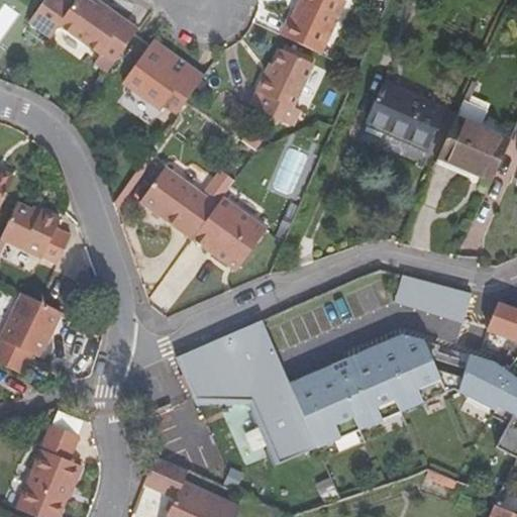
[(88,0),(78,0),(76,4),(70,0),(47,0),(30,23),(52,38),(59,27),(99,58),(93,66),(107,75),(139,29),(112,8),(107,13),(96,6),(88,0)]
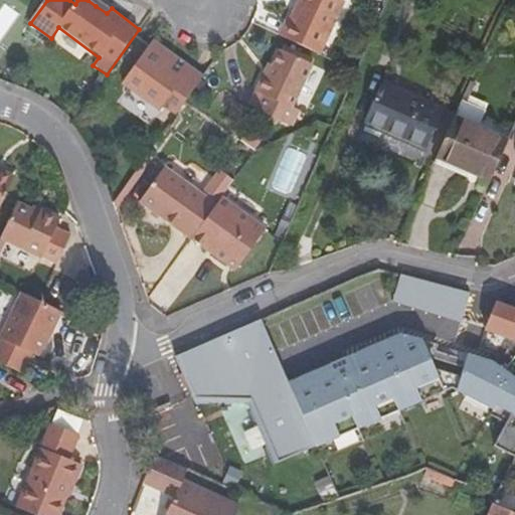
[(101,0),(96,6),(107,13),(112,8),(101,0)]
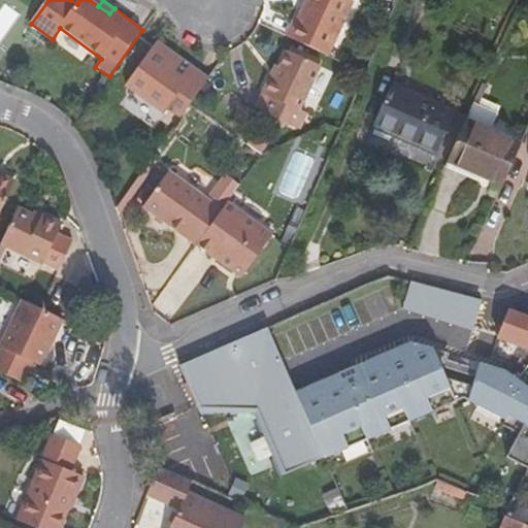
[(294,21),(287,38),(329,57),(353,3),(347,0),(306,0),(297,22),(294,21)]
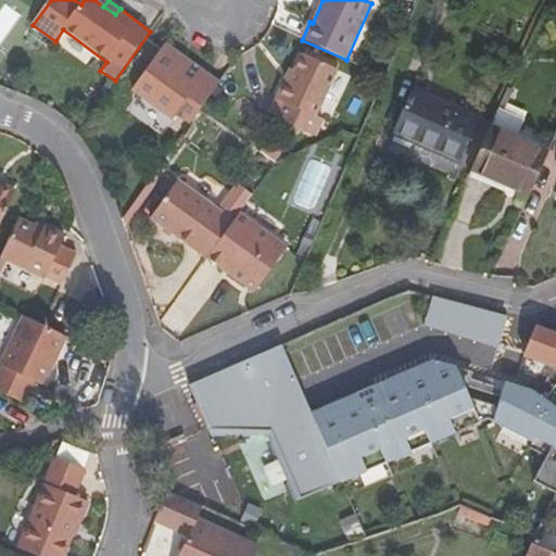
[(167,43),(163,49),(185,64),(189,59),(167,43)]
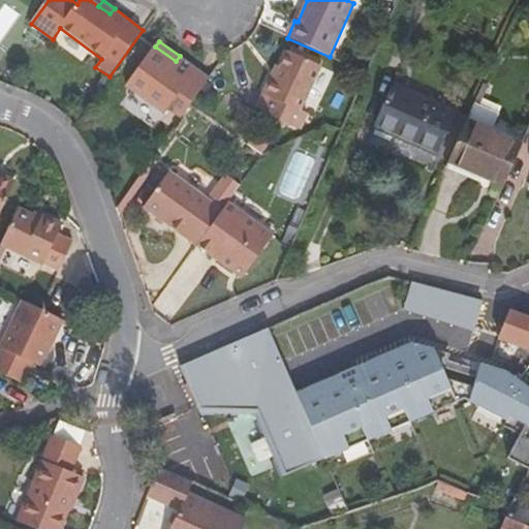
[(210,78),(180,56),(176,61),(155,47),(126,87),(163,114),(167,110),(181,119),(190,105),(210,78)]
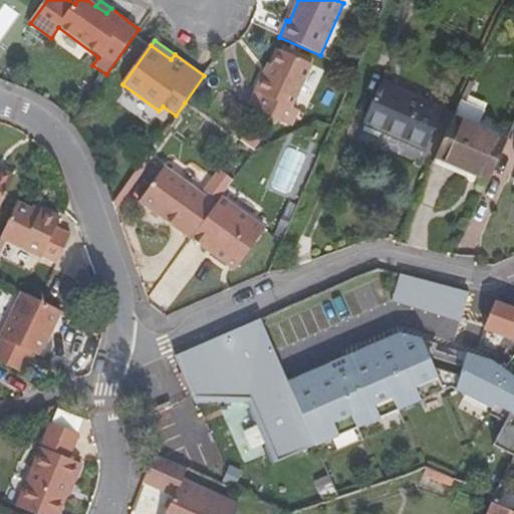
[(298,111),(292,107),(311,65),(278,50),(266,79),(260,76),(253,91),(260,95),(253,109),(291,126),(298,111)]
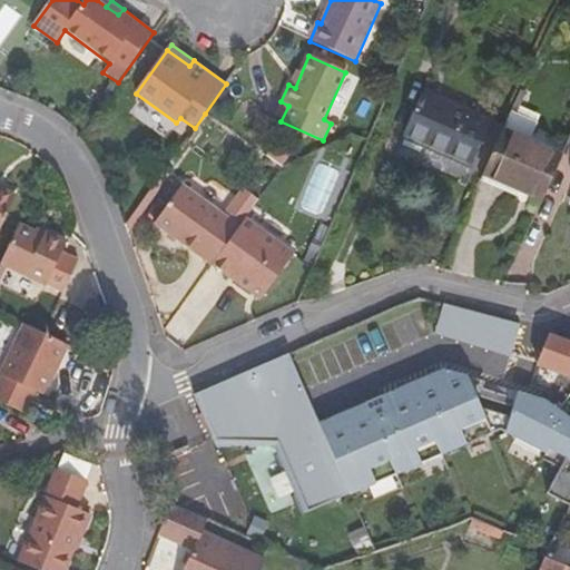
[(492,118),(424,89),(403,136),(471,166),(492,118)]
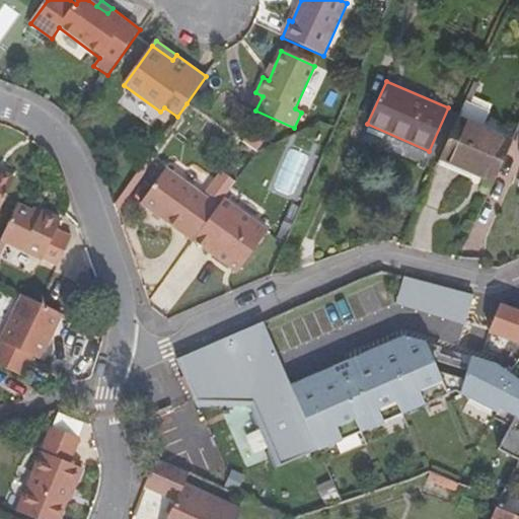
[(439,160),(494,183),(512,141),(482,128),(490,112),(466,100),(465,101),(439,160)]
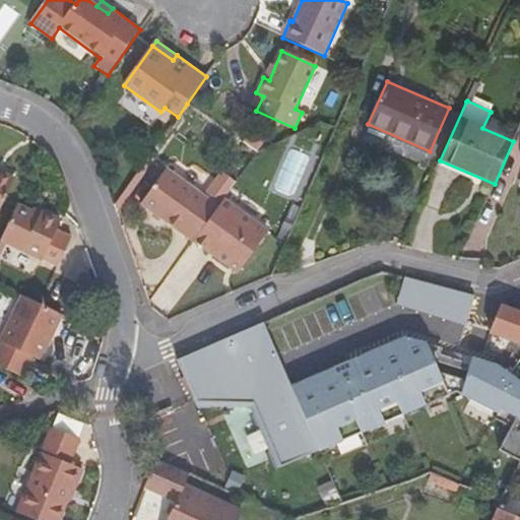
[(0,212),(16,179),(0,170),(0,212)]
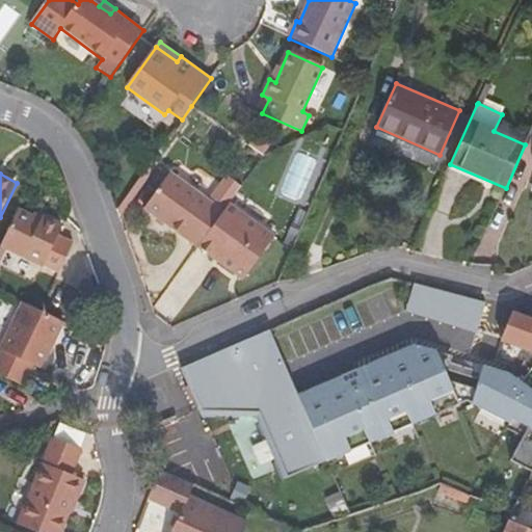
[(144,210),(197,247),(229,204),(241,187),(230,179),(212,203),(170,174),(144,210)]
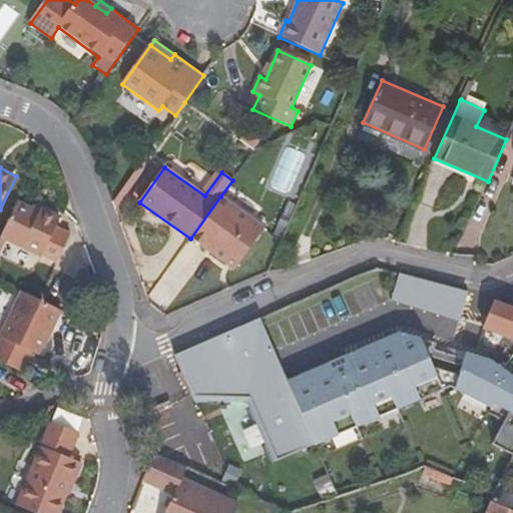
[(265,228),(220,196),(190,238),(189,239),(234,273),(265,228)]
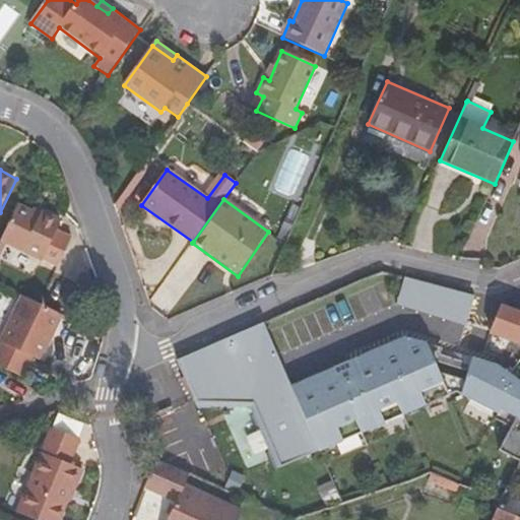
[(41,214),(18,204),(0,241),(57,269),(73,236),(58,230),(63,220),(43,210),(41,214)]
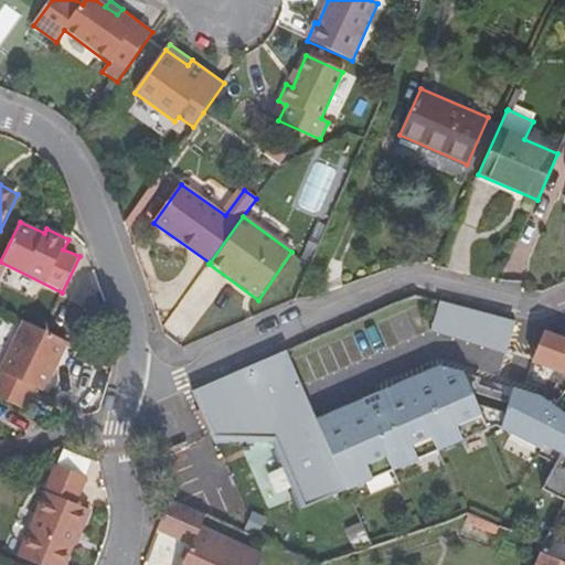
[(514,322),(438,302),(430,330),(505,351),(514,322)]
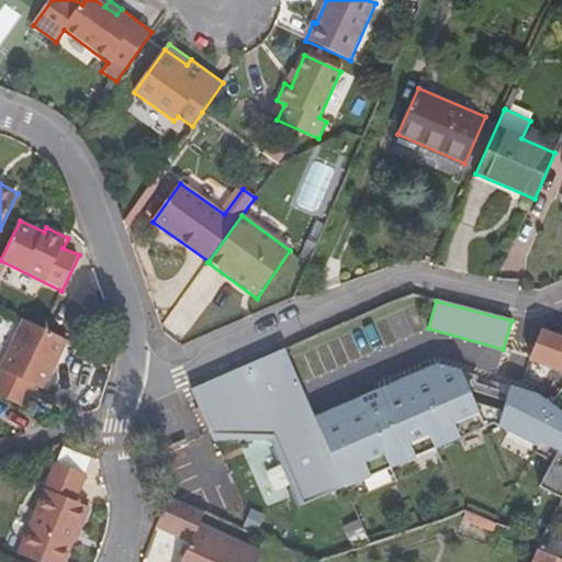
[(24,318),(0,369),(0,395),(26,407),(36,388),(44,391),(68,339),(24,318)]
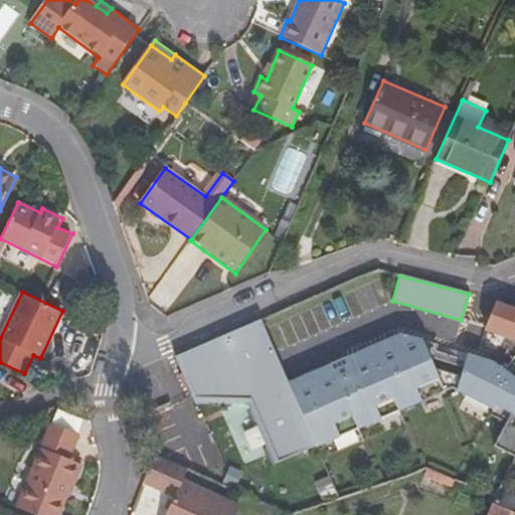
[(506,337),(514,339),(514,309),(498,303),(486,328),(506,337)]
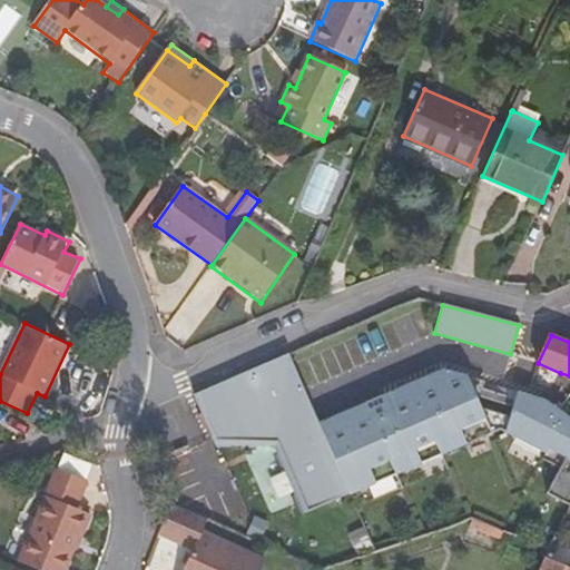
[(258,443),(277,443),(281,452),(276,453),(282,464),(285,463),(297,490),(293,492),(302,511),(350,489),(321,423),(322,423),(291,352),(195,394),(219,448),(233,448),(233,443),(239,443),(239,448),(244,448),(244,443),(251,443),(251,448),(258,448),(258,443)]
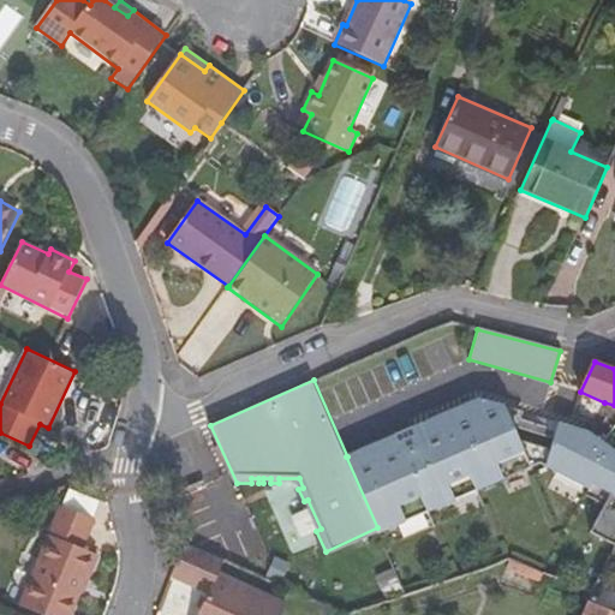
[(377,527),(378,532),(532,466),(506,405),(483,398),(347,457),(346,457),(377,527)]
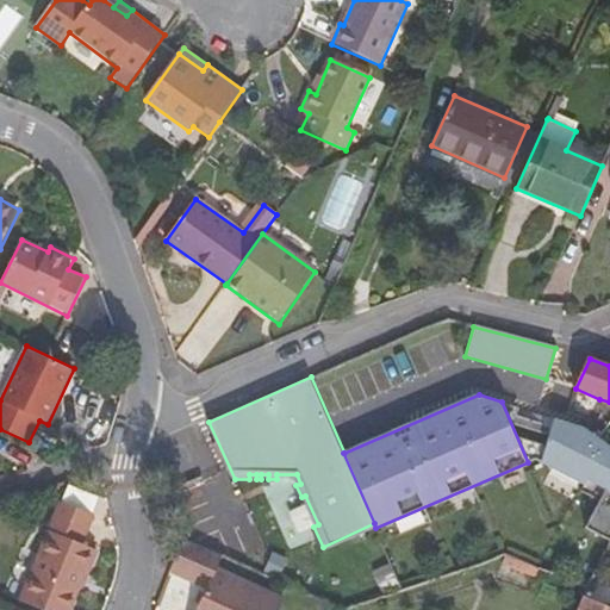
[(556,418),(542,462),(604,495),(586,528),(609,540),(609,443),(586,427),(556,418)]
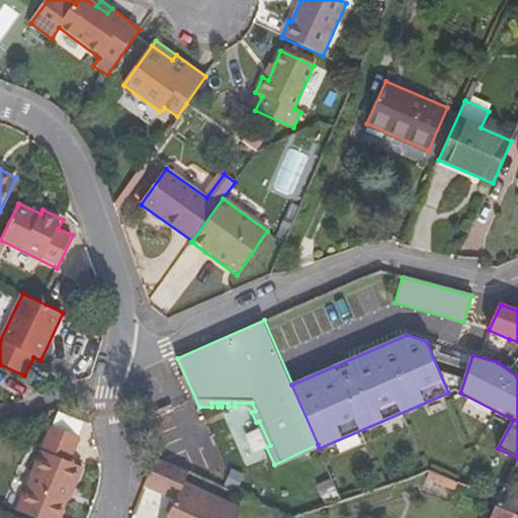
[(235,403),(235,407),(249,407),(251,412),(255,411),(252,403),(235,403)]
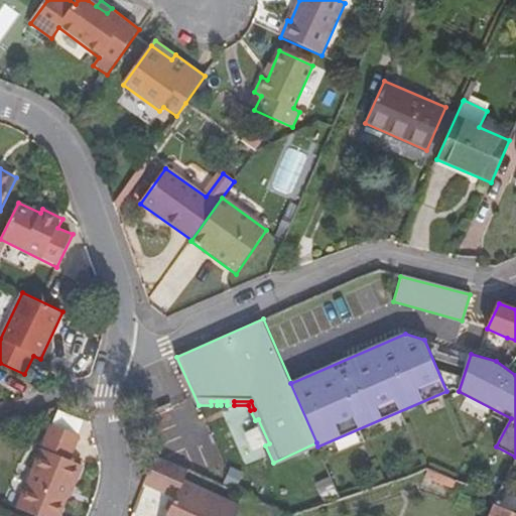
[(258,419),(255,420),(265,445),(269,443),(258,419)]
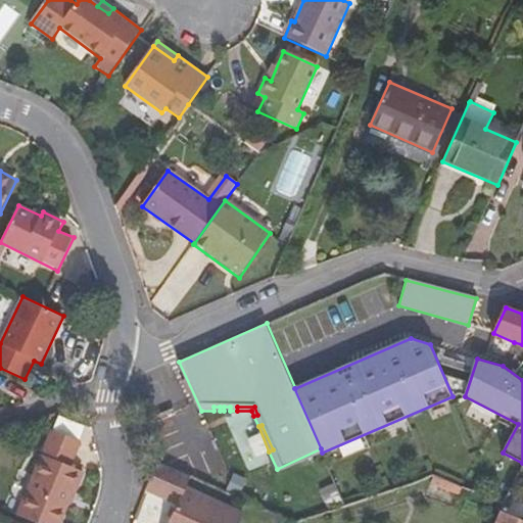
[(81,441),(52,429),(17,516),(34,522),(60,522),(68,505),(72,506),(85,472),(72,467),(81,441)]
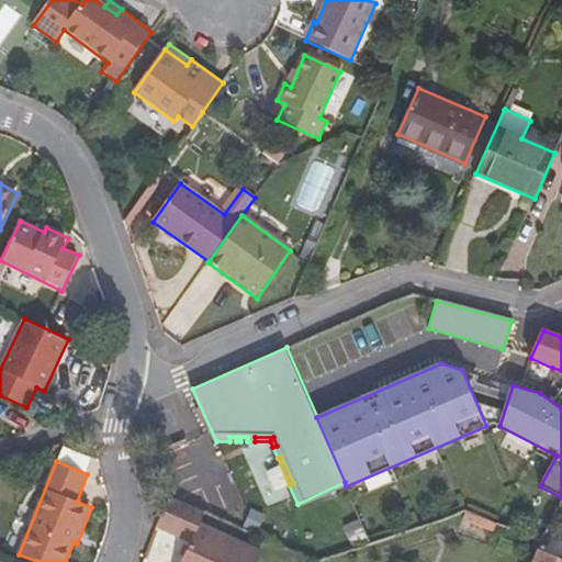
[(201,524),(206,512),(199,508),(173,496),(169,495),(157,526),(191,541),(181,561),(256,561),(260,552),(201,524)]
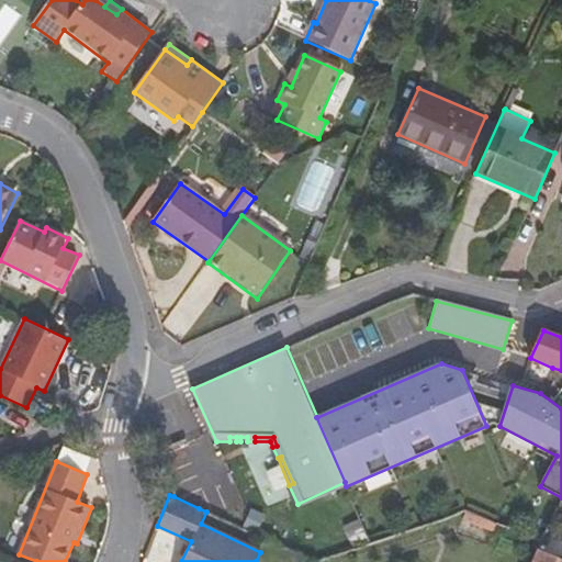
[(509,561),(534,561),(540,550),(537,548),(541,541),(471,513),(468,521),(494,532),(492,537),(516,547),(509,561)]
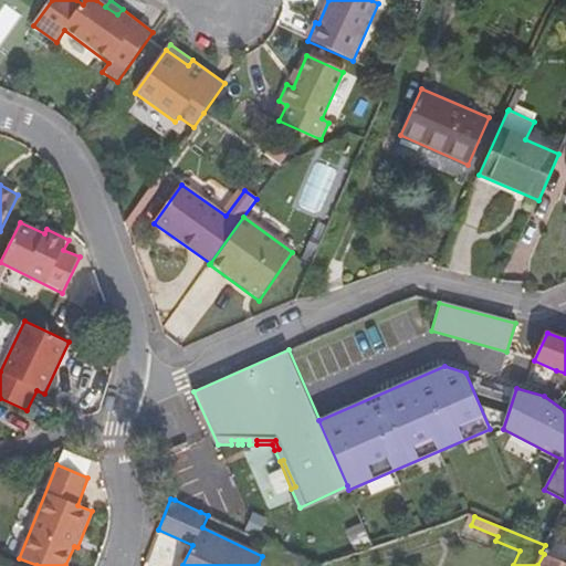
[(565,565),(565,563),(544,554),(537,565),(565,565)]
